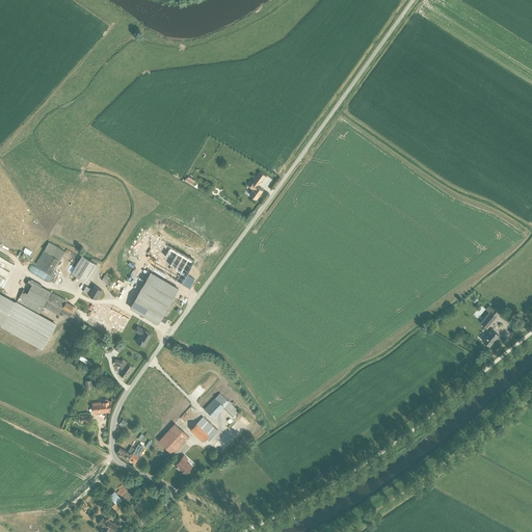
[(255,178),(260,182),(260,181),(261,182),(266,176),(259,170),(255,178)]
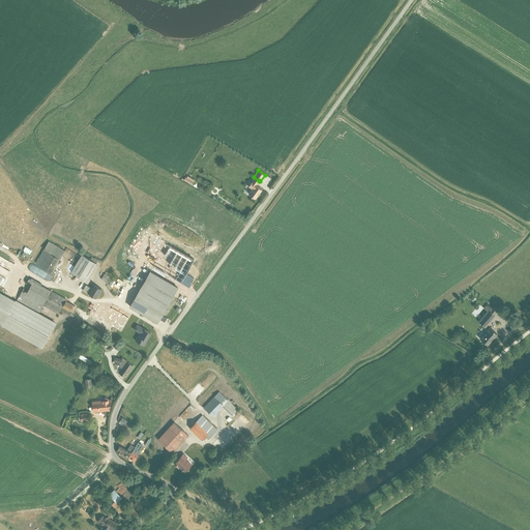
[(193,185),(195,180),(186,175),(183,180),(193,185)]
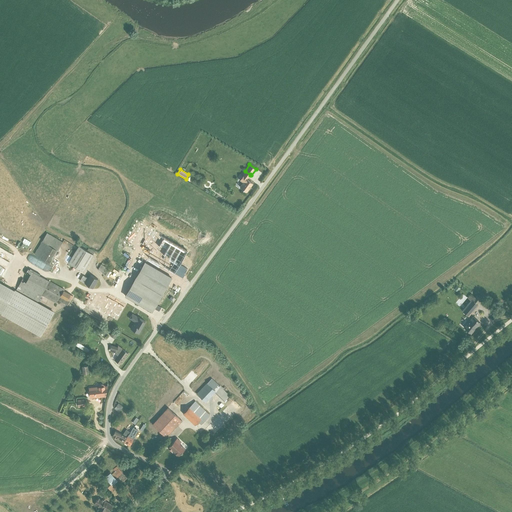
[(243,182),(240,187),(247,192),(253,183),(247,179),(248,177),(244,174),(240,180),(243,182)]
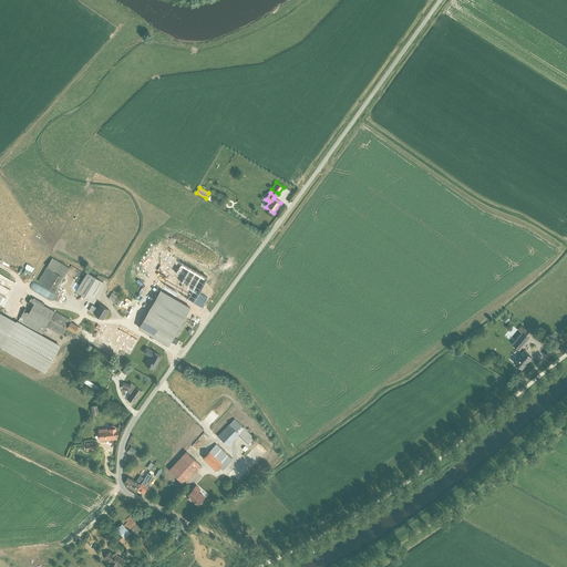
[(38,281),(55,291),(70,268),(52,258),(38,281)]
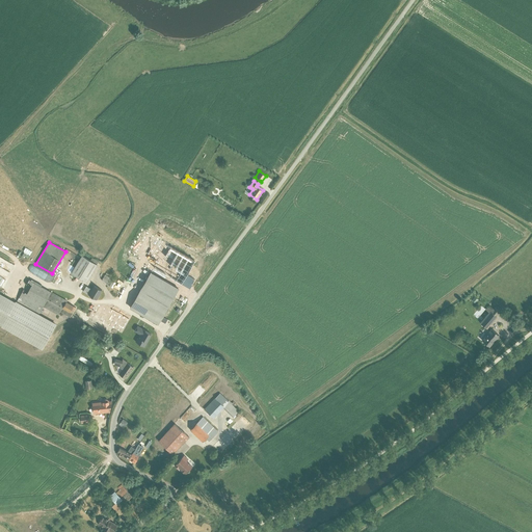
[(20,257),(25,261),(30,256),(25,251),(20,257)]
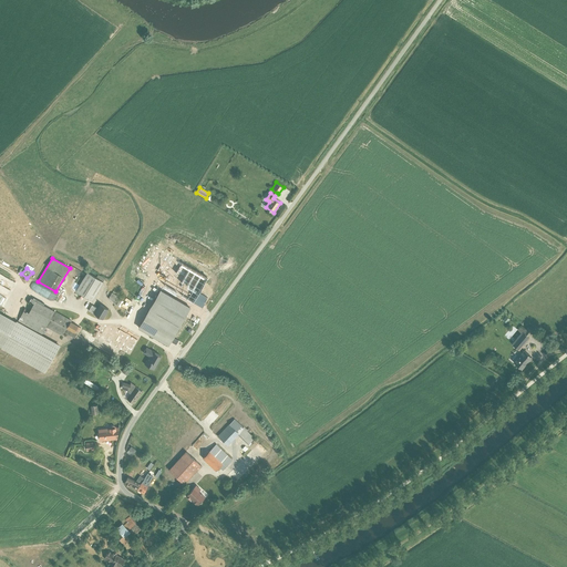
[(0,305),(1,306),(6,297),(0,294),(0,279),(13,280),(10,279),(12,279),(0,272),(0,305)]
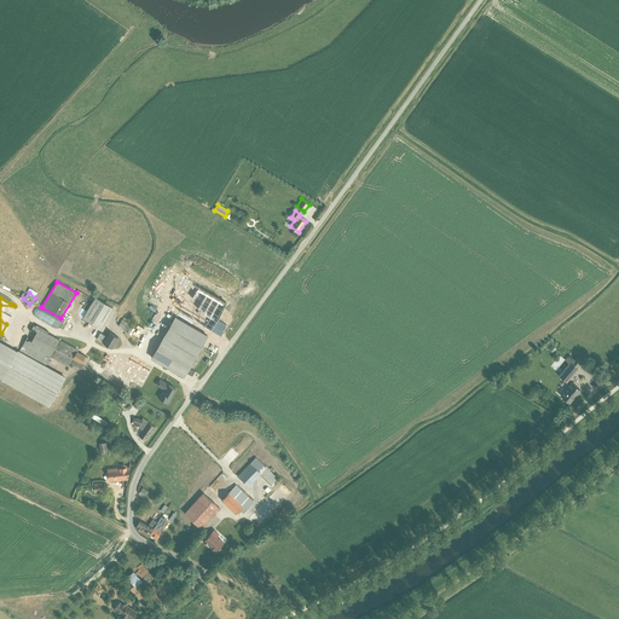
[(96,298),(84,318),(100,328),(114,308),(113,307),(115,305),(108,300),(105,302),(96,298)]
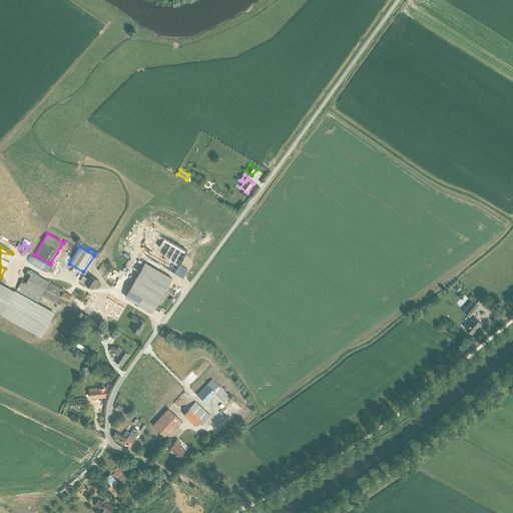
[(152,312),(171,279),(145,263),(126,296),(152,312)]
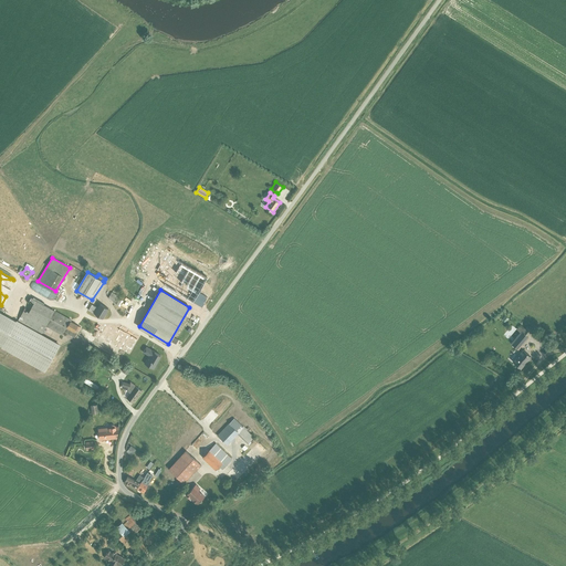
[(118,296),(112,292),(108,297),(115,302),(118,296)]
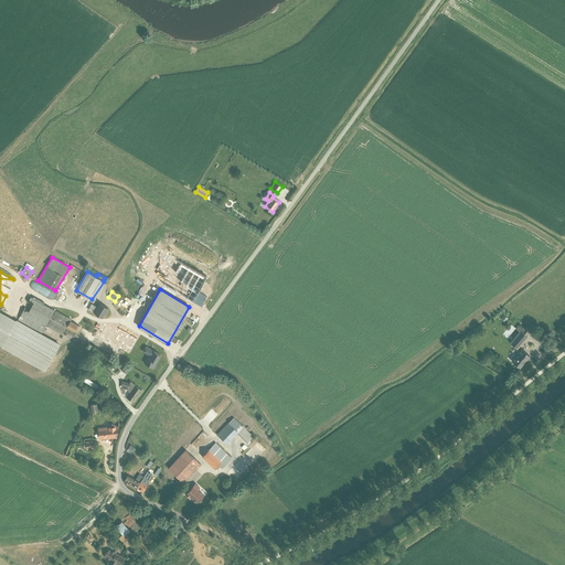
[(23,310),(18,320),(41,333),(46,326),(62,334),(64,331),(74,337),(81,327),(71,321),(71,319),(31,297),(28,302),(32,305),(28,312),(23,310)]
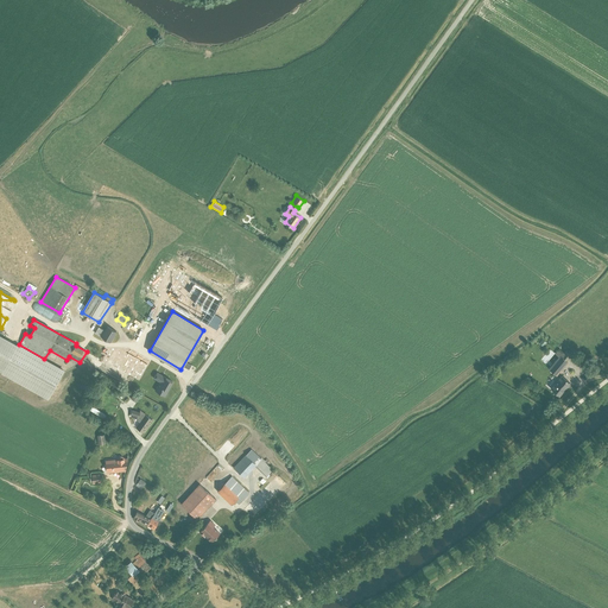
[(99,327),(95,333),(101,336),(101,337),(106,340),(111,342),(116,331),(108,325),(105,330),(99,327)]
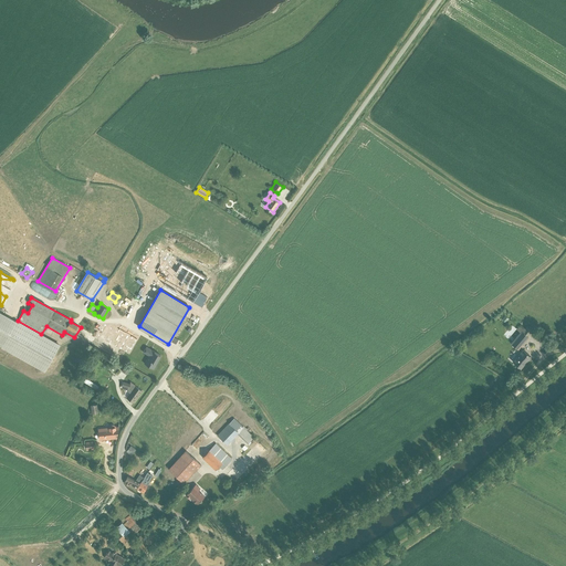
[(0,312),(0,345),(45,370),(60,346),(0,312)]
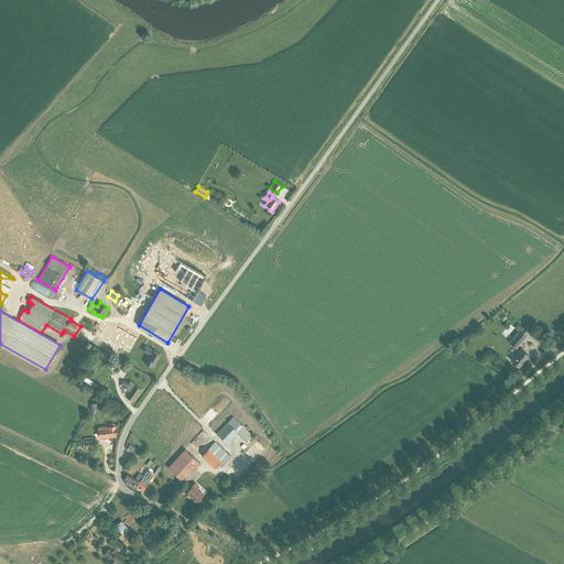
[(516,328),(519,331),(509,343),(517,349),(532,329),(525,325),(524,327),(519,323),(516,328)]
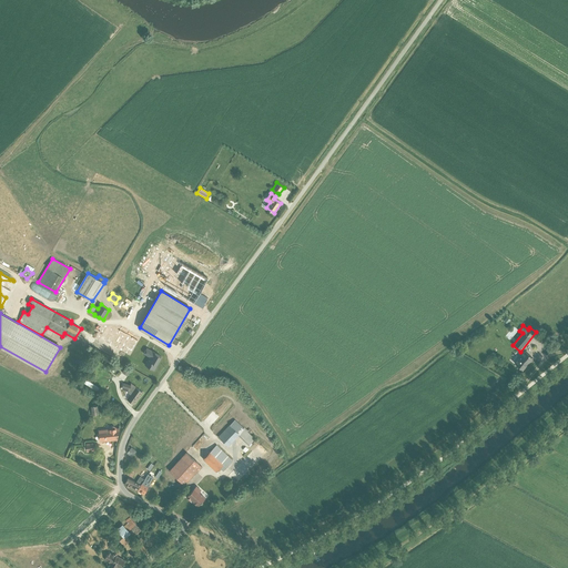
[(144,364),(154,369),(158,365),(156,364),(159,361),(162,356),(146,347),(143,353),(149,356),(144,364)]
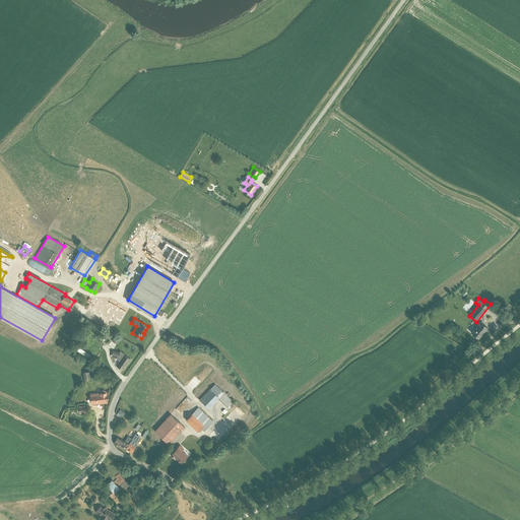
[(479,320),(471,334),(480,339),(489,325),(479,320)]
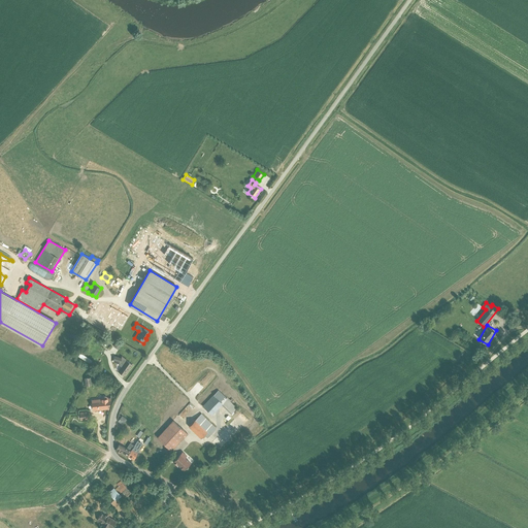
[(122,366),(119,371),(125,375),(132,364),(127,360),(122,356),(122,358),(116,356),(113,362),(120,364),(120,365),(122,366)]
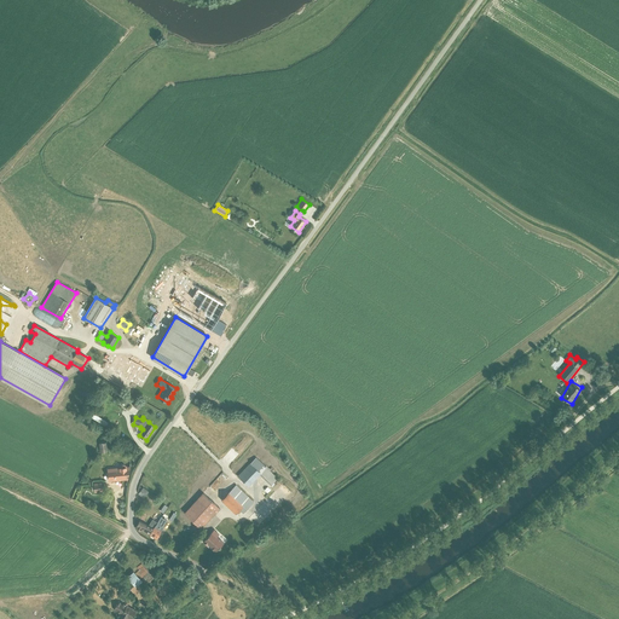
[(256,457),(238,475),(249,486),(260,474),(272,486),(276,484),(275,481),(278,478),(256,457)]
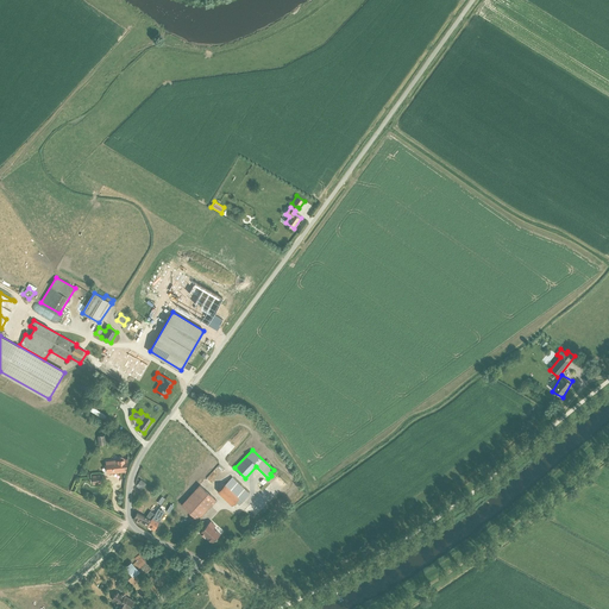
[(106,460),(107,473),(126,472),(129,458),(124,458),(123,457),(119,457),(117,459),(106,460)]
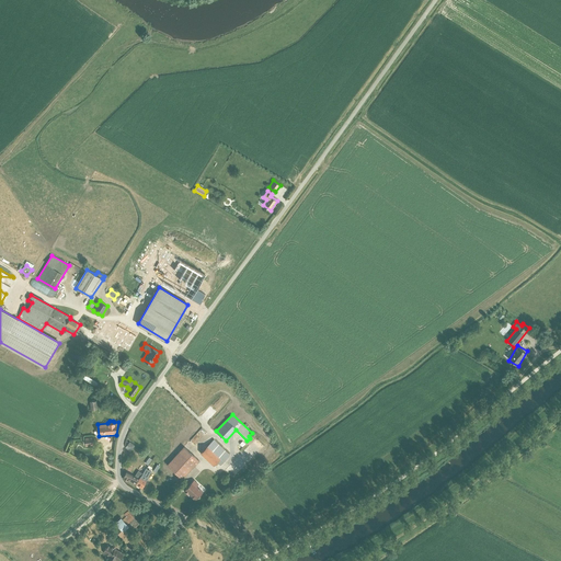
[(230,455),(215,439),(201,453),(214,466),(217,462),(220,465),(230,455)]
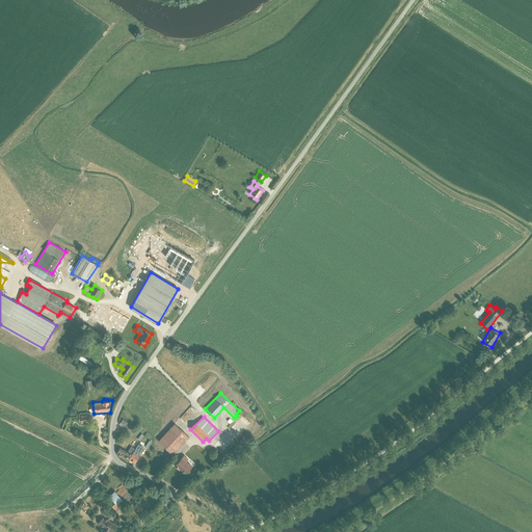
[(159,441),(173,453),(189,436),(175,424),(159,441)]
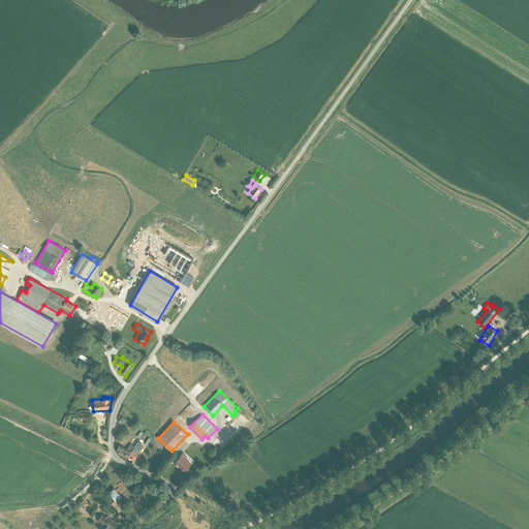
[(135,446),(128,457),(133,460),(137,453),(136,452),(138,449),(139,449),(145,439),(143,437),(141,440),(139,439),(135,446)]
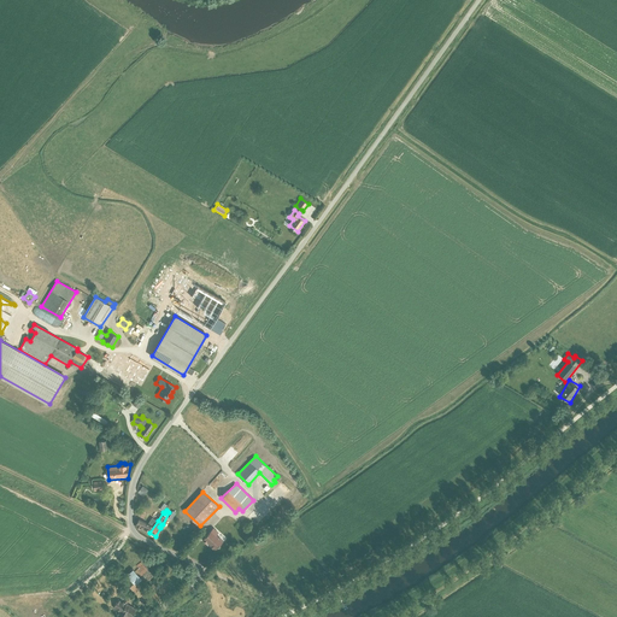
[(140,519),(136,526),(150,533),(158,521),(152,517),(148,523),(140,519)]
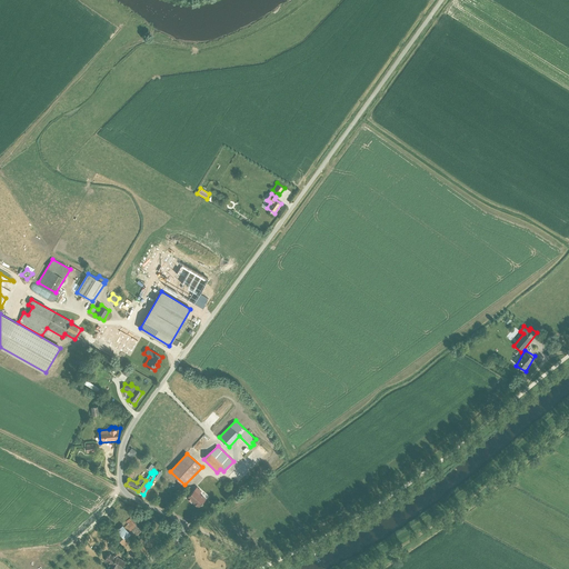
[(197,487),(187,498),(190,501),(191,499),(195,501),(193,502),(199,507),(206,498),(200,492),(201,490),(197,487)]
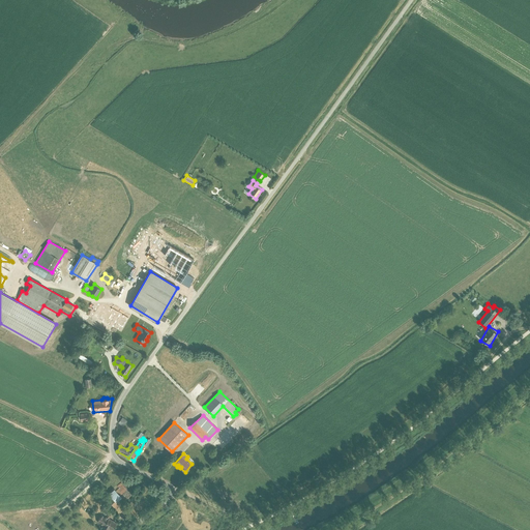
[(122,484),(111,495),(119,504),(130,494),(122,484)]
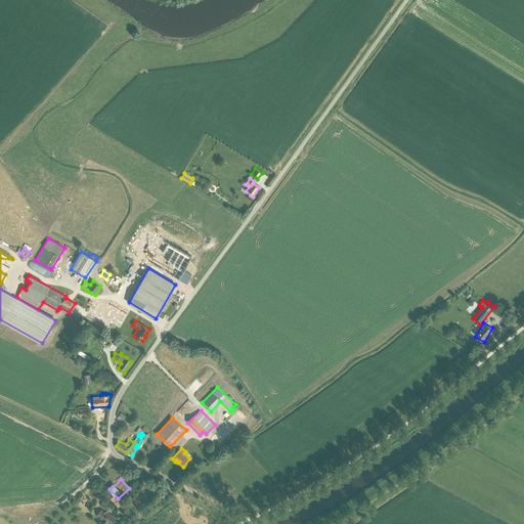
[(96,517),(102,520),(100,523),(113,523),(116,517),(100,510),(96,517)]
